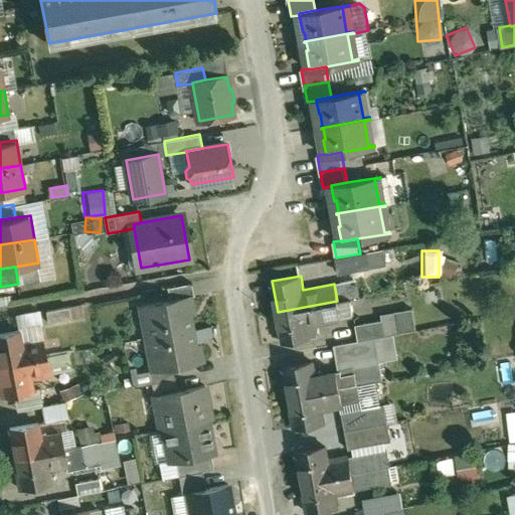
[(192,284),(169,288),(170,298),(190,295),(190,296),(194,295),(192,284)]
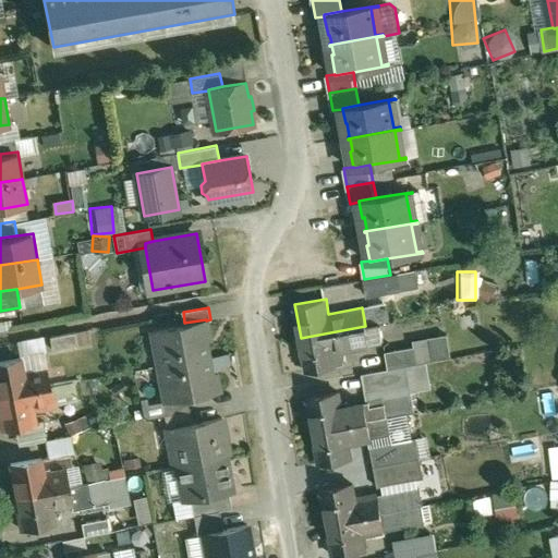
[(184,323),(154,328),(160,365),(208,355),(205,339),(209,338),(206,320),(206,319),(184,323)]
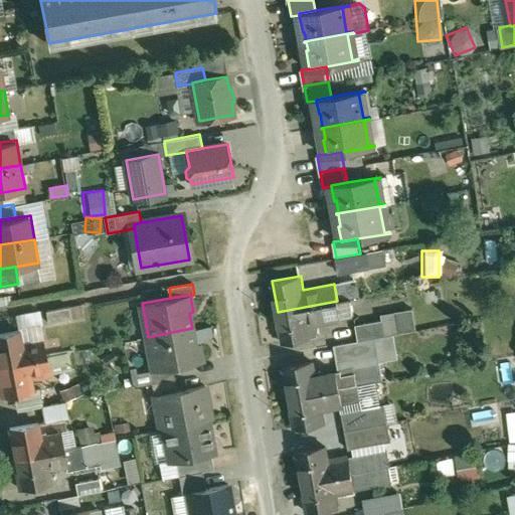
[(337,301),(278,312),(283,342),(312,337),(309,323),(353,315),(350,299),(337,301)]
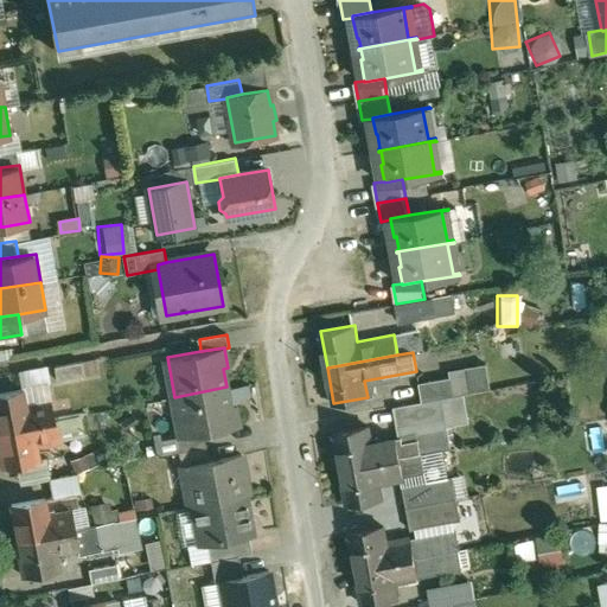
[(83,359),(56,364),(58,378),(87,375),(83,359)]
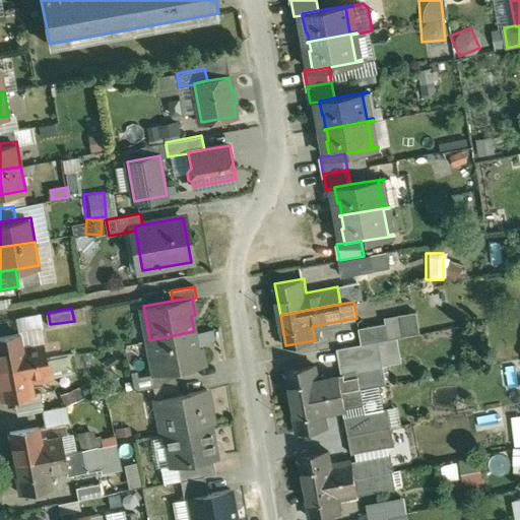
[(387,323),(359,328),(362,344),(380,341),(390,339),(387,323)]
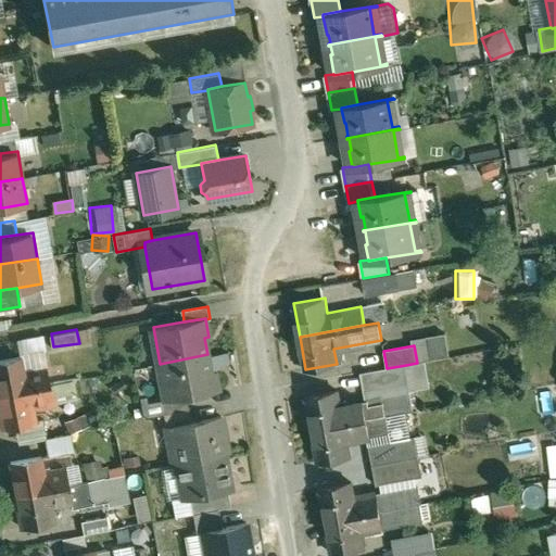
[(207,354),(160,364),(166,399),(166,400),(188,395),(219,390),(216,371),(211,373),(207,354)]
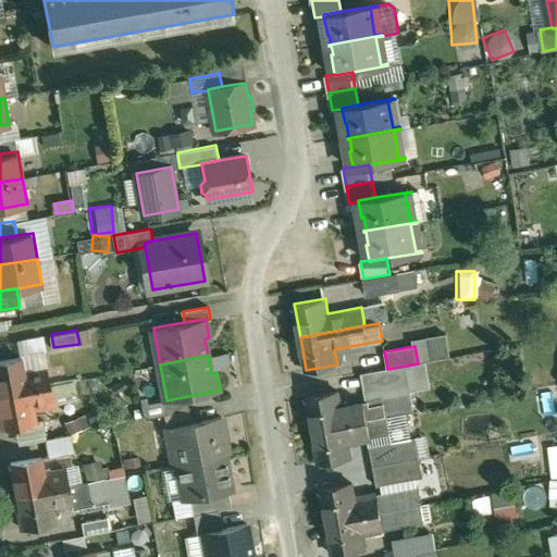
[(23,357),(0,360),(0,394),(28,388),(25,371),(23,357)]
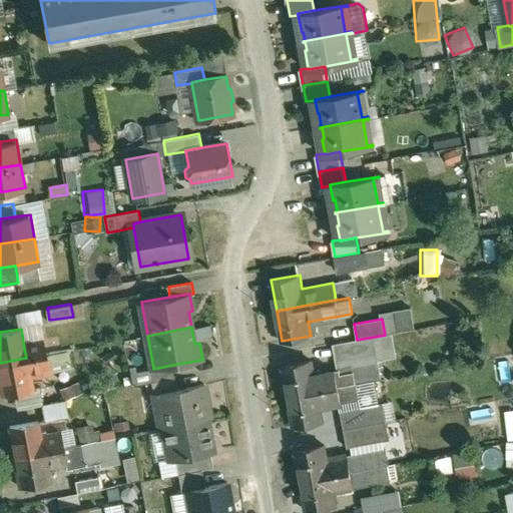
[(357,340),(334,344),(337,361),(378,353),(375,337),(357,340)]
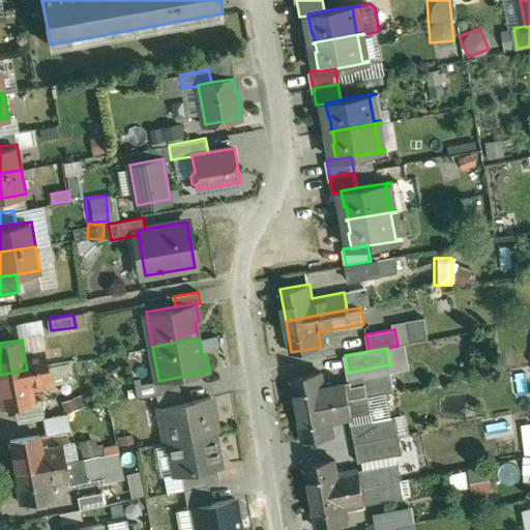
[(46,350),(24,353),(27,370),(49,365),(46,350)]
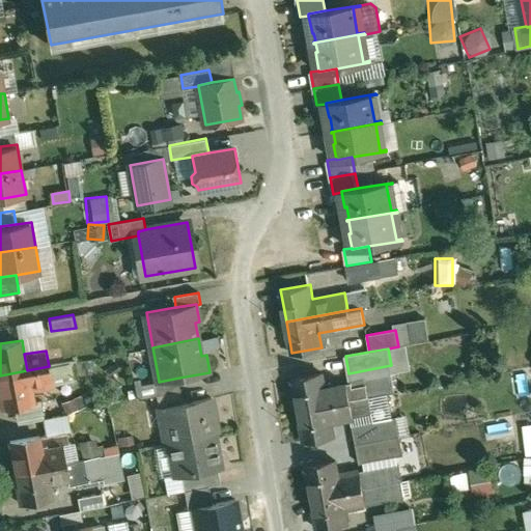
[(323,372),(292,379),(299,410),(368,397),(399,391),(396,372),(392,372),(391,365),(348,373),(351,383),(325,387),(323,372)]
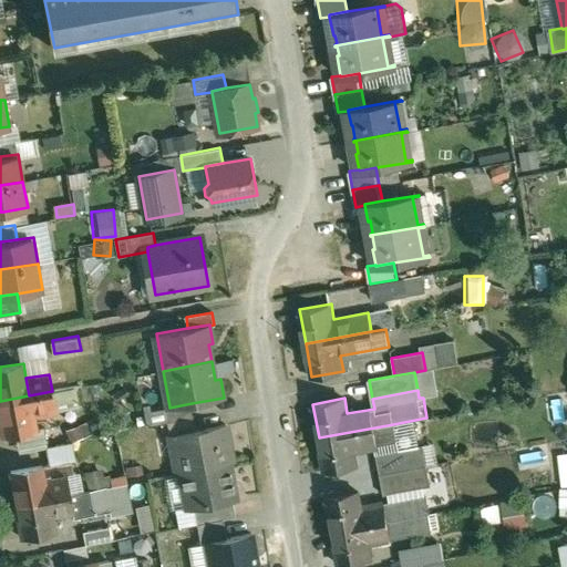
[(52,391),(29,395),(32,413),(55,409),(52,391)]
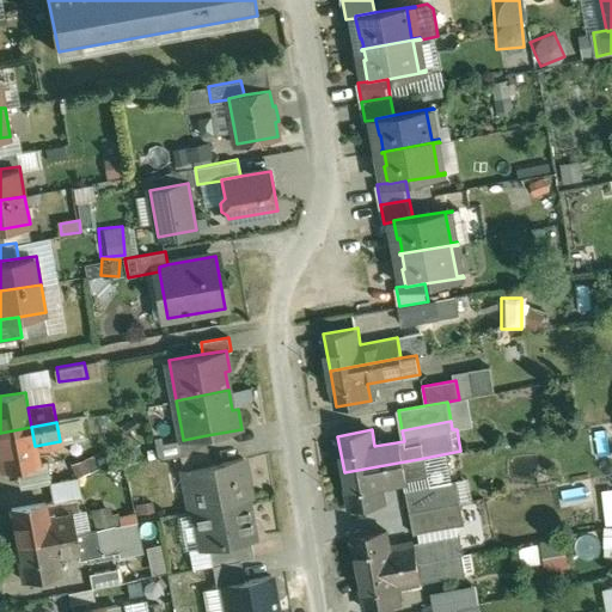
[(31,427),(0,433),(0,441),(5,469),(38,463),(35,446),(31,427)]
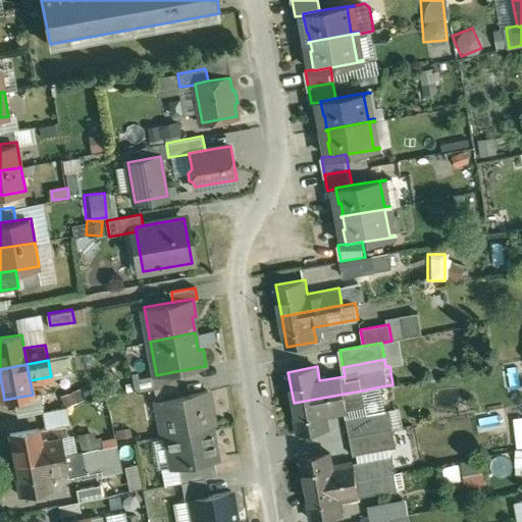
[(176,371),(156,375),(156,374),(153,374),(155,388),(178,383),(176,371)]
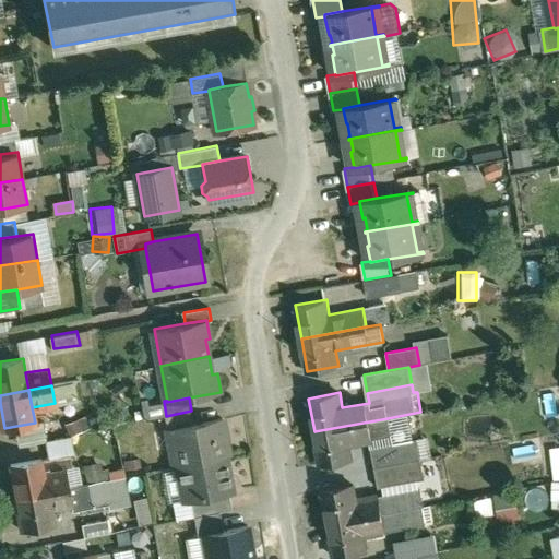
[(191,411),(166,416),(168,428),(194,424),(191,411)]
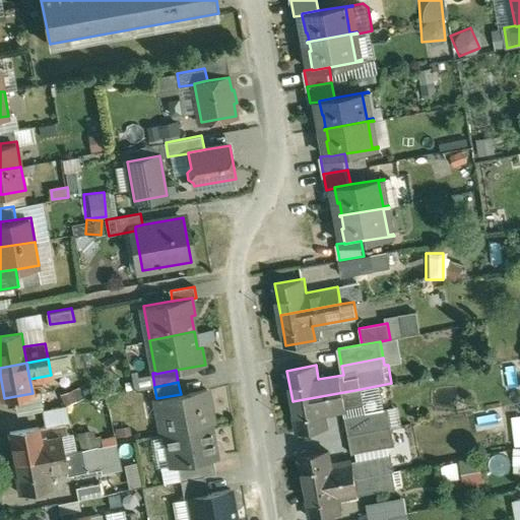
[(181,394),(156,398),(163,434),(214,424),(208,388),(181,394)]
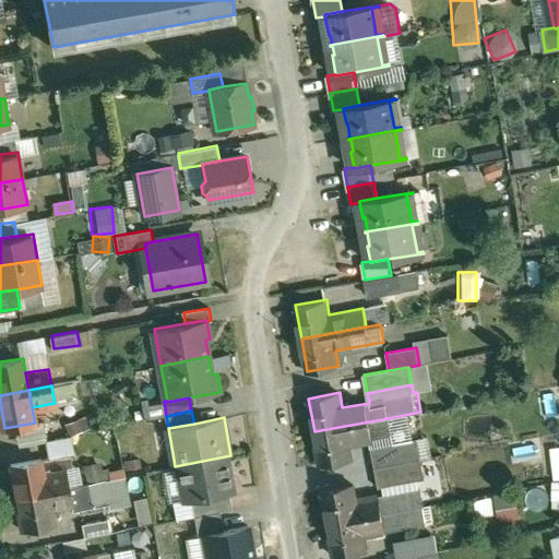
[(388,418),(314,431),(320,464),(352,459),(348,444),(391,437),(388,418)]
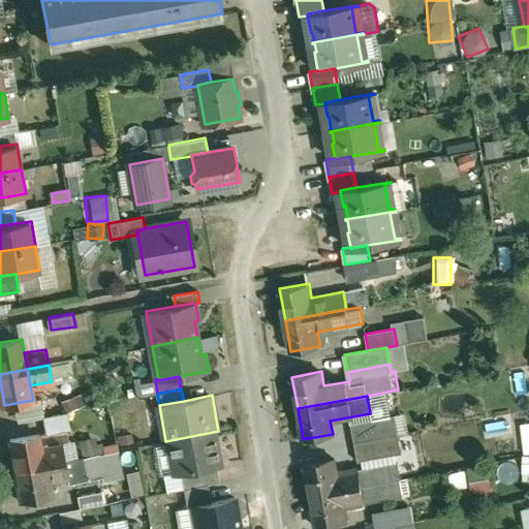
[(12,405),(16,418),(32,415),(30,402),(12,405)]
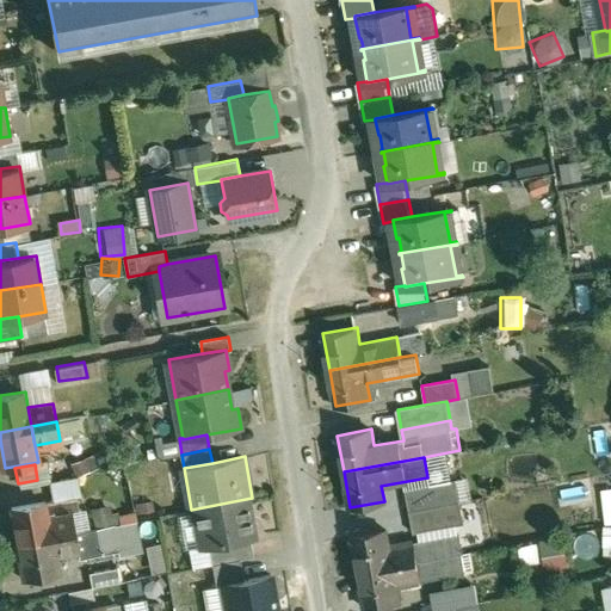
[(80,477),(51,482),(55,500),(84,495),(80,477)]
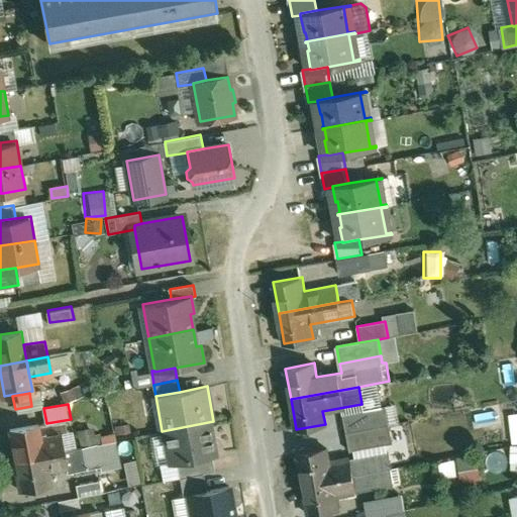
[(387,407),(344,415),(347,432),(390,425),(387,407)]
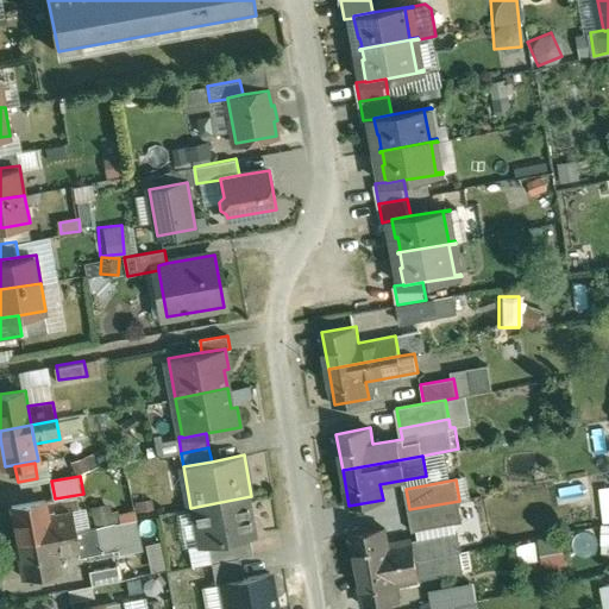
[(251,496),(190,508),(194,508),(201,545),(208,544),(250,535),(255,534),(248,497),(251,497),(251,496)]
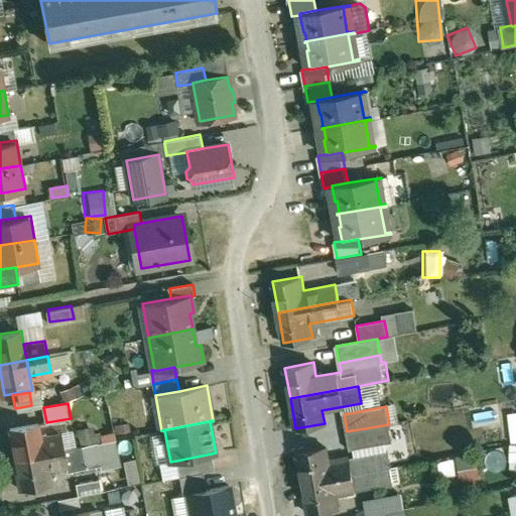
[(38,423),(10,428),(15,459),(43,453),(40,437),(38,423)]
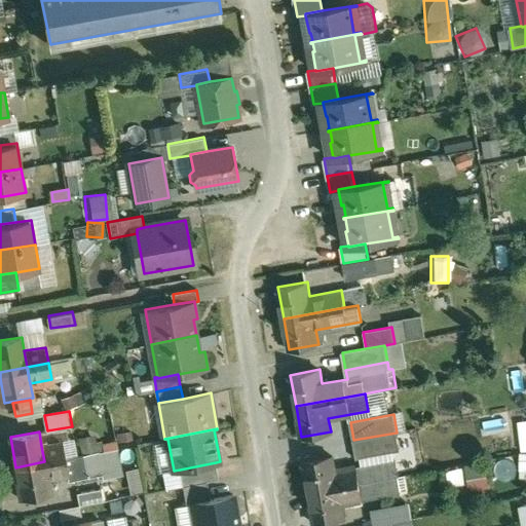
[(397,433),(353,440),(358,458),(400,451),(397,433)]
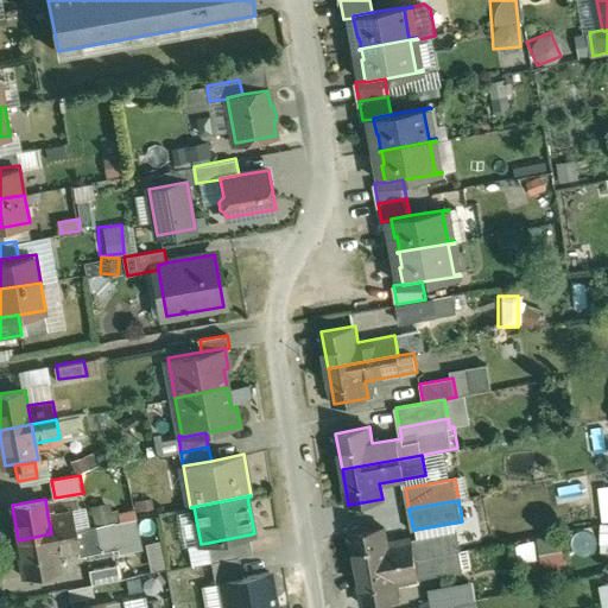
[(73,511),(48,515),(51,533),(76,529),(73,511)]
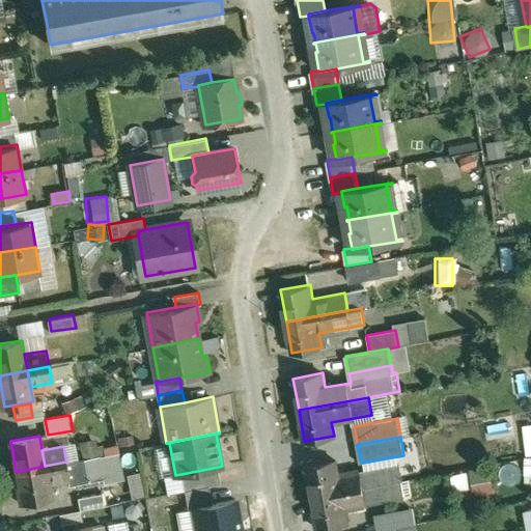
[(118,452),(101,455),(103,470),(121,467),(118,452)]
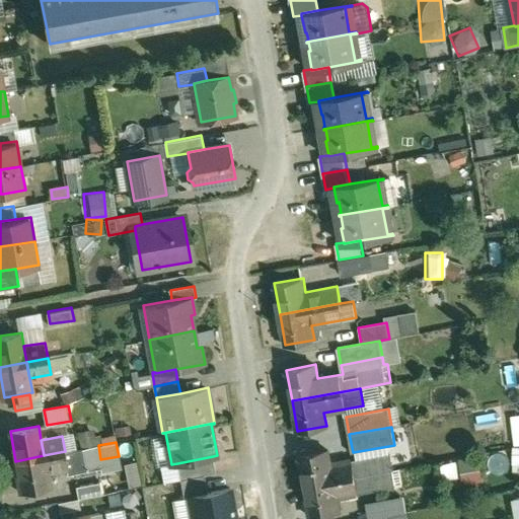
[(44,455),(15,461),(21,492),(50,486),(48,472),(67,468),(68,474),(102,467),(100,459),(98,445),(65,451),(44,455)]
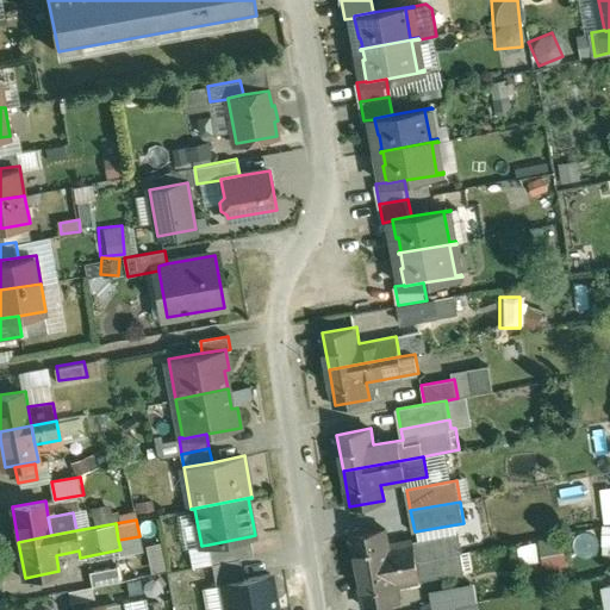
[(385,530),(352,536),(359,572),(433,558),(460,553),(456,533),(387,546),(385,530)]
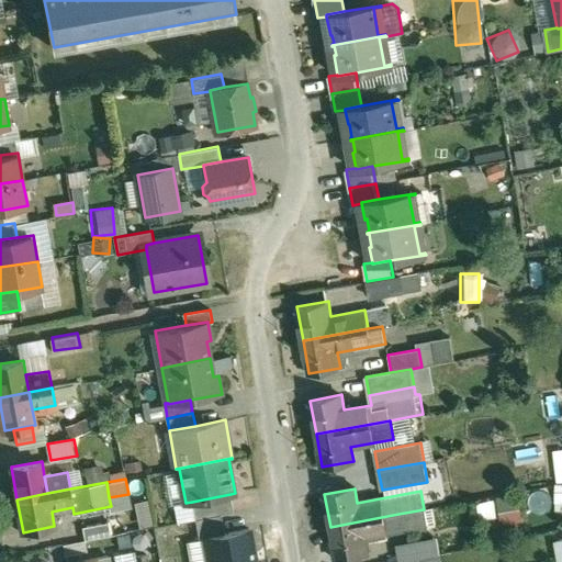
[(231,494),(192,502),(195,518),(197,518),(222,514),(234,512),(231,494)]
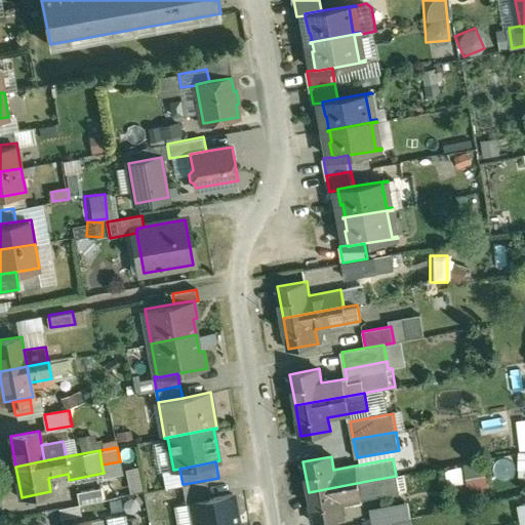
[(462,477),(463,490),(483,488),(482,475),(462,477)]
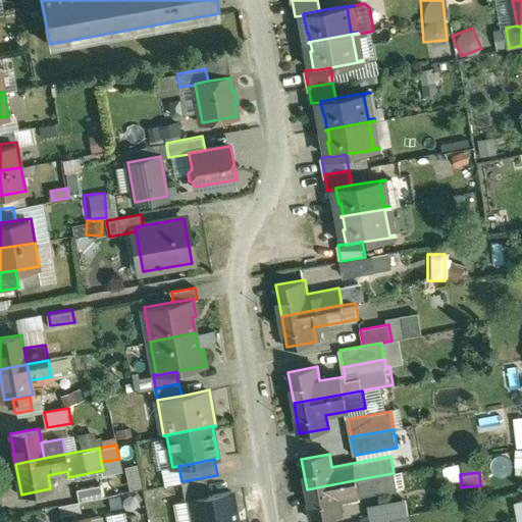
[(394,473),(370,477),(373,494),(397,489),(394,473)]
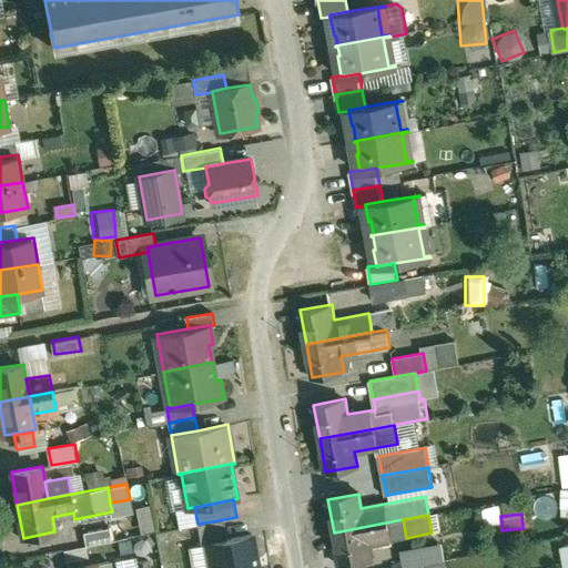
[(224,519),(199,524),(202,545),(208,544),(208,543),(227,538),(224,519)]
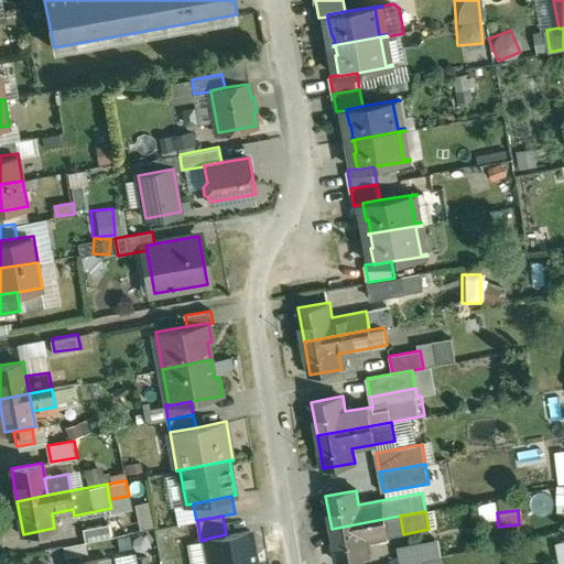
[(400,516),(332,529),(337,562),(368,556),(366,541),(403,534),(400,516)]
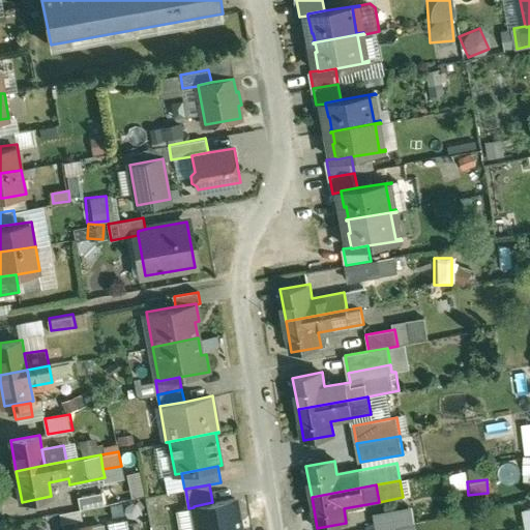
[(116,487),(102,489),(102,493),(106,504),(119,501),(116,487)]
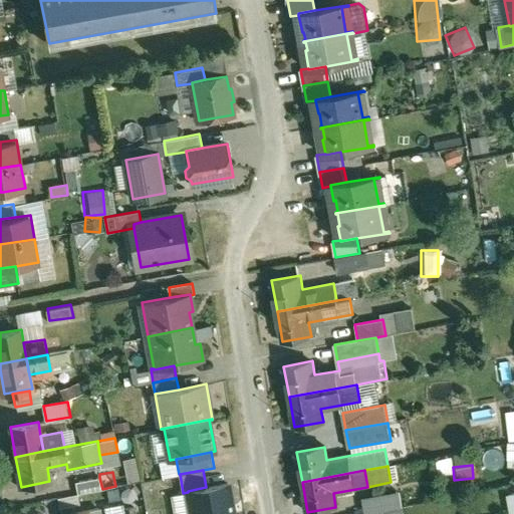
[(99,478),(76,482),(78,493),(102,489),(99,478)]
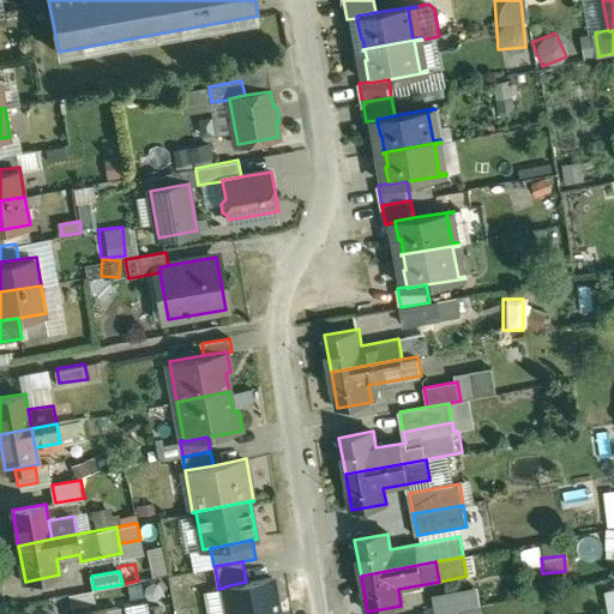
[(246,582),(224,587),(224,588),(229,613),(270,613),(282,612),(280,602),(278,603),(274,577),(246,582)]
